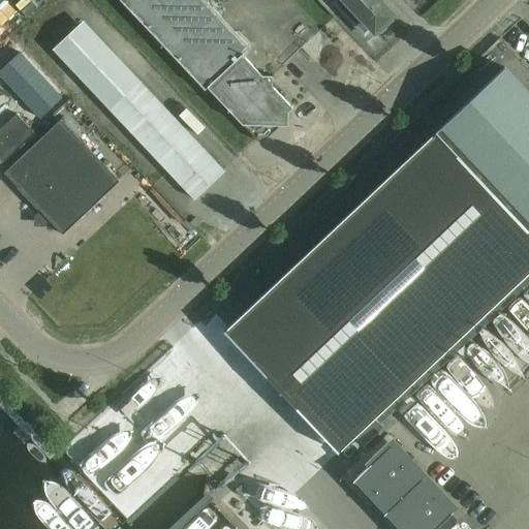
[(10,0),(0,0),(0,4),(11,19),(21,11),(10,0)]
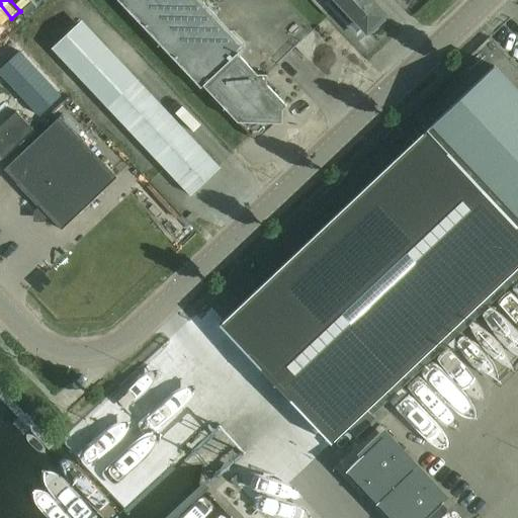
[(18,0),(26,9),(35,0),(18,0)]
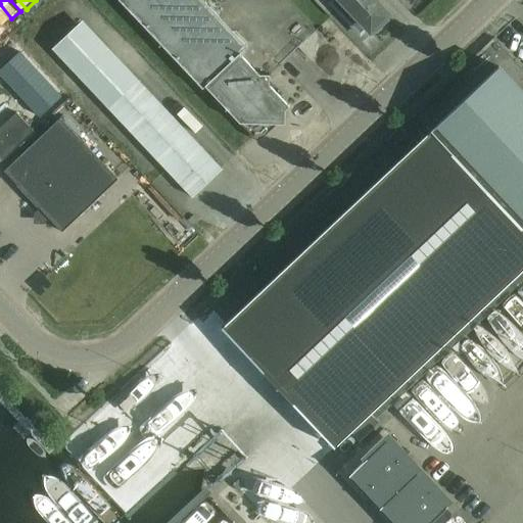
[(283,110),(284,110),(288,106),(269,85),(269,75),(258,75),(239,53),(246,46),(202,0),(119,0),(202,89),(205,86),(257,142),(278,123),(283,123),(283,110)]
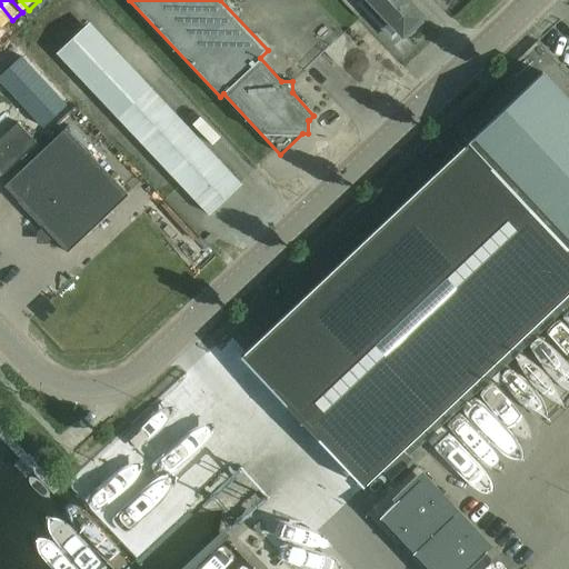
[(420,16),(406,0),(362,0),(359,2),(391,37),(399,29),(402,32),(406,30),(409,33),(421,21),(418,18),(420,16)]
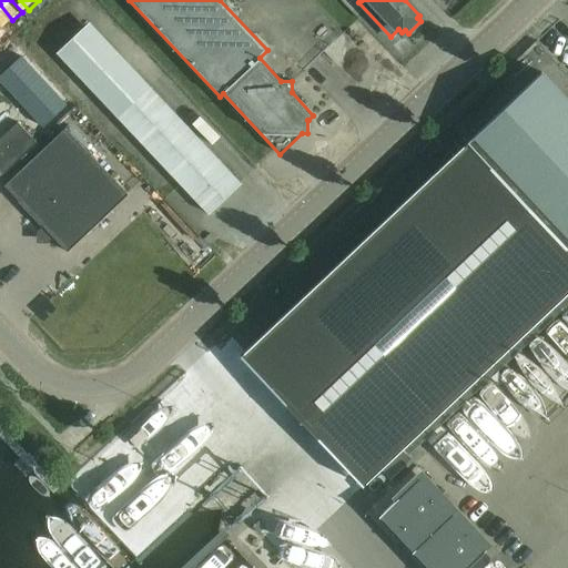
[(0,7),(0,31),(12,23),(0,7)]
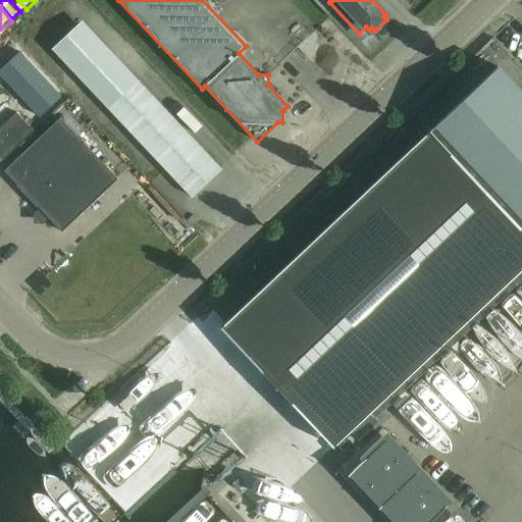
[(192,197),(221,168),(138,80),(134,84),(77,24),(52,48),(192,197)]
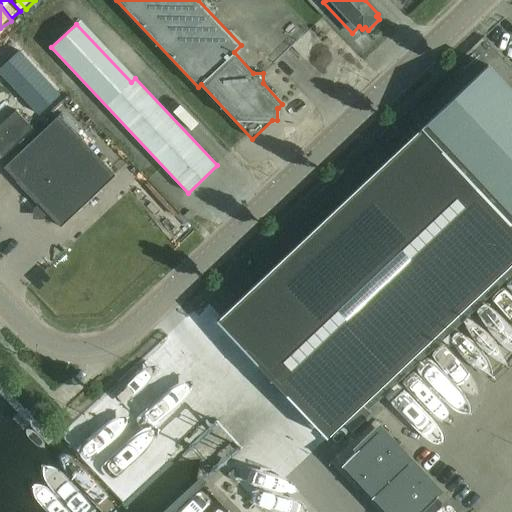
[(0,62),(1,64),(23,47),(11,32),(0,40),(0,62)]
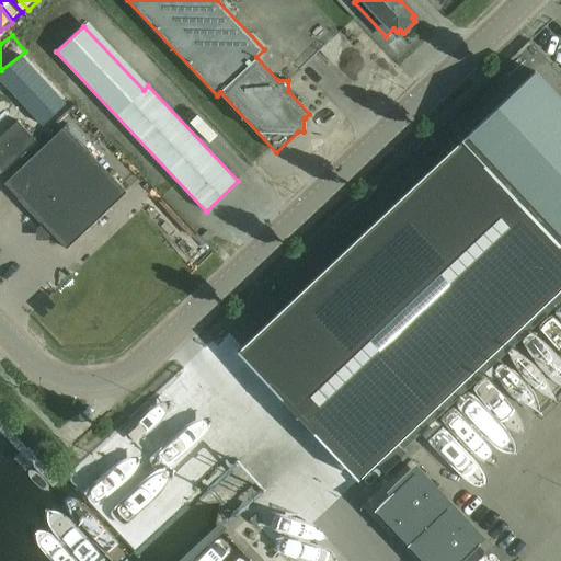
[(52,126),(75,105),(29,56),(6,78),(52,126)]
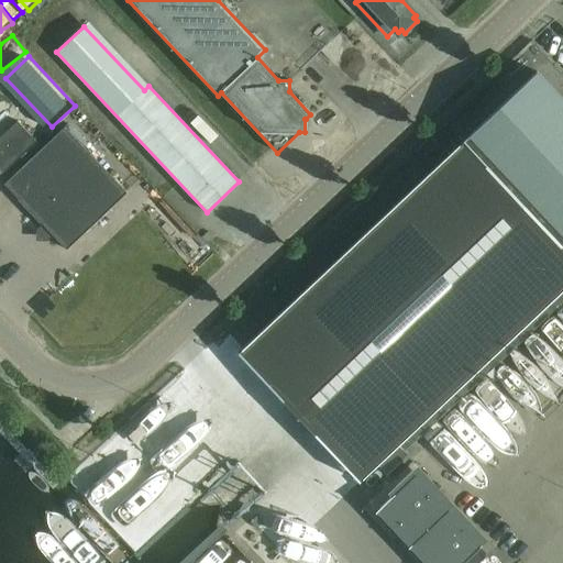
[(465,143),(463,141),(238,353),(359,482),(562,289),(562,106),(536,77),(465,143)]
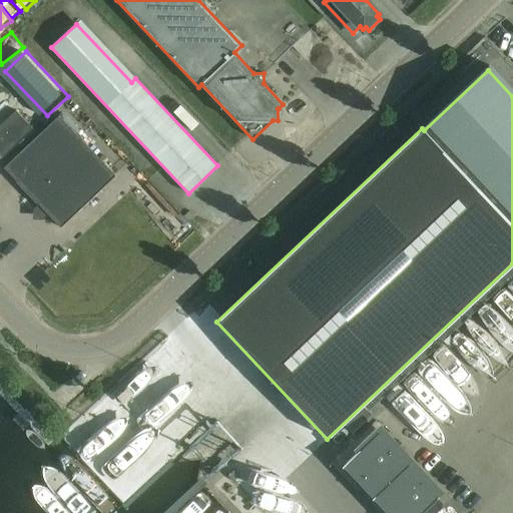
[(59,107),(84,131),(91,123),(66,100),(59,107)]
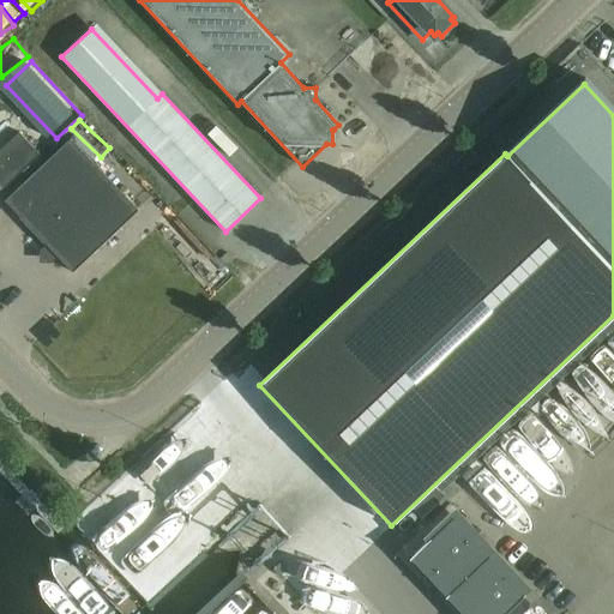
[(0,184),(4,188),(40,154),(19,132),(0,149),(0,184)]
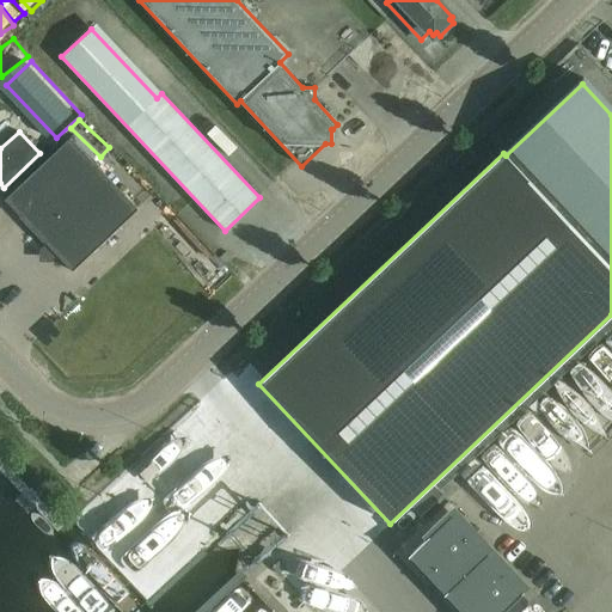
[(69,138),(5,200),(47,244),(46,255),(56,255),(72,271),(138,209),(69,138)]
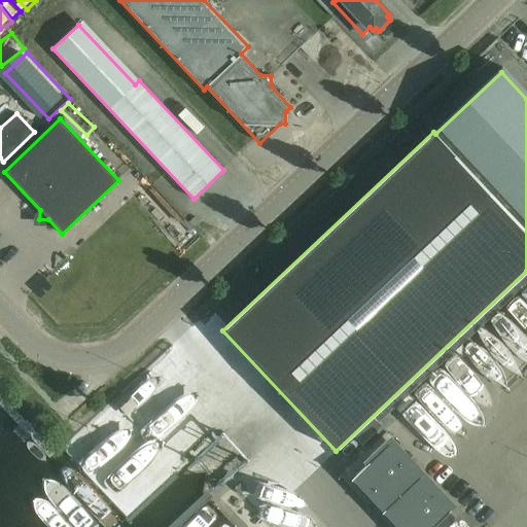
[(151,420),(139,405),(91,441),(103,456),(151,420)]
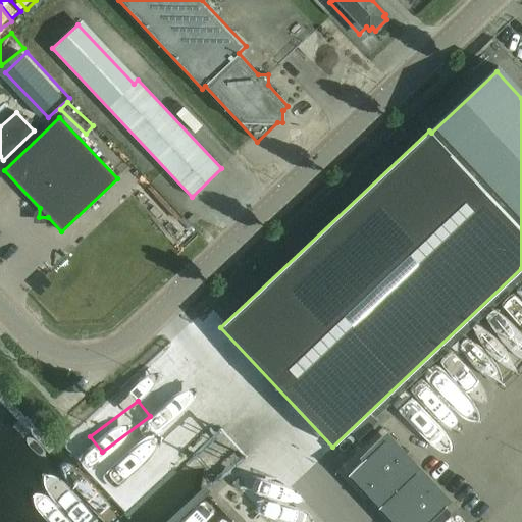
[(369,413),(350,431),(359,440),(378,422),(369,413)]
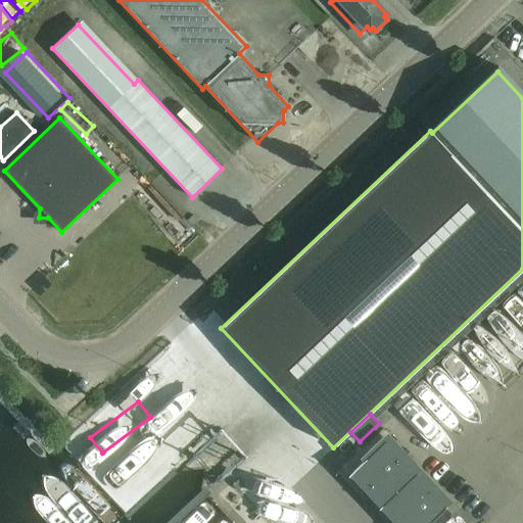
[(386,503),(417,474),(385,440),(354,470),(386,503)]
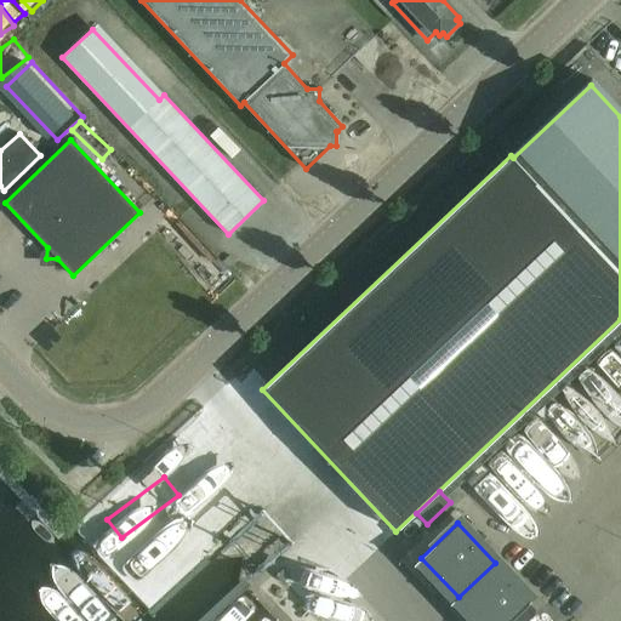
[(320,617),(337,604),(297,558),(281,571),(320,617)]
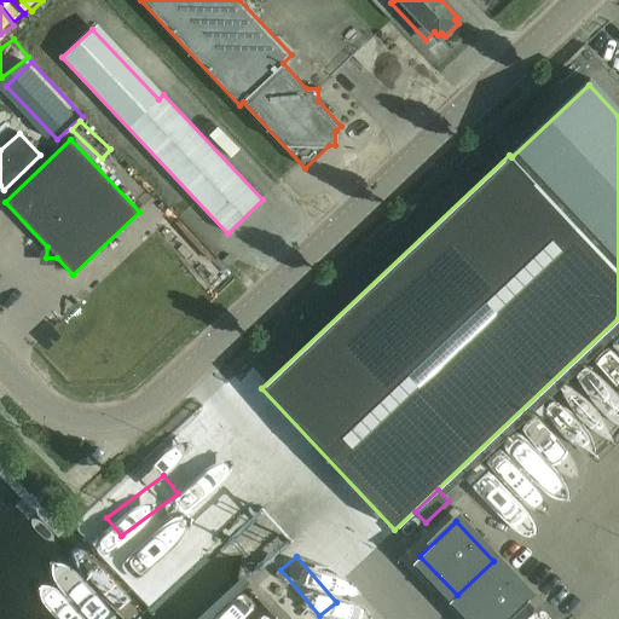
[(493,561),(457,595),(479,618),(509,618),(530,600),(493,561)]
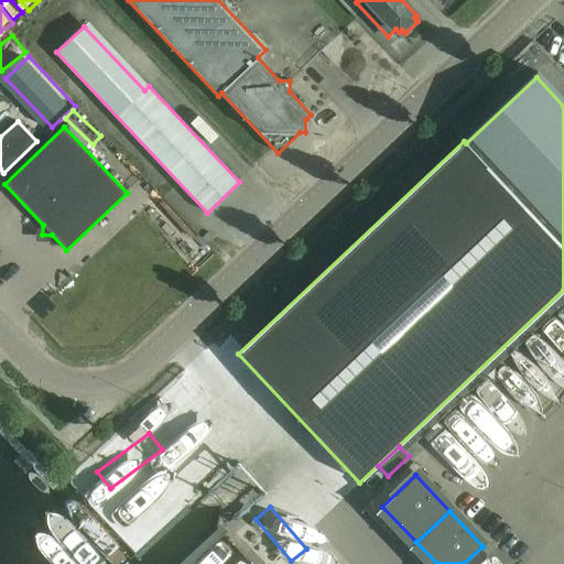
[(520,563),(498,538),(466,563),(520,563)]
